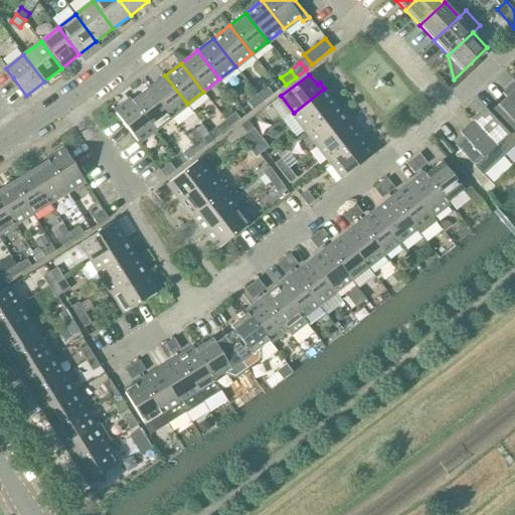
[(170,117),(187,104),(165,75),(148,88),(170,117)]
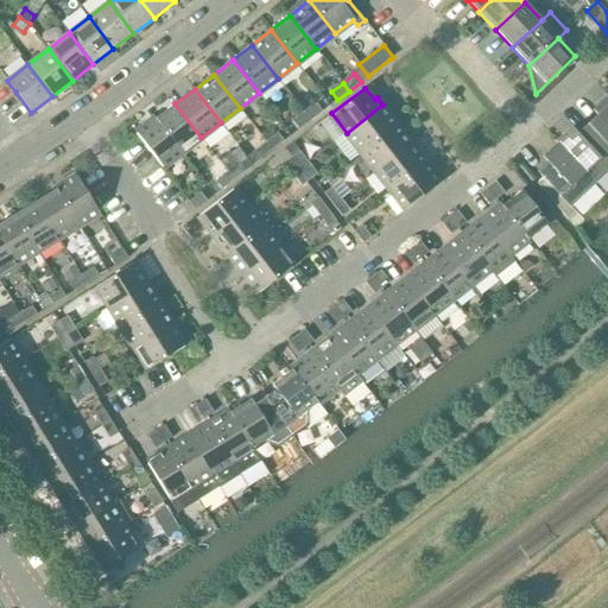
[(588,125),(607,146),(607,95),(607,96),(593,111),(597,115),(588,125)]
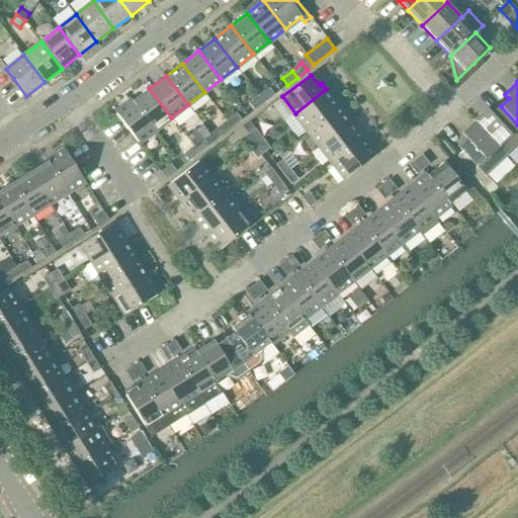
[(155,130),(171,117),(149,88),(133,101),(155,130)]
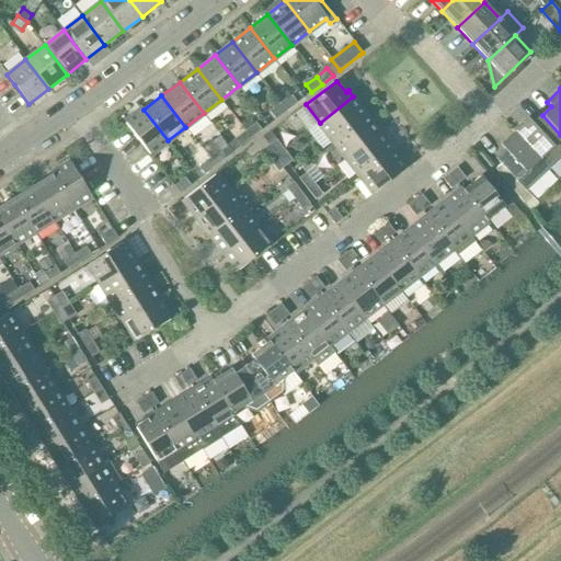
[(281,104),(287,111),(298,103),(292,95),(281,104)]
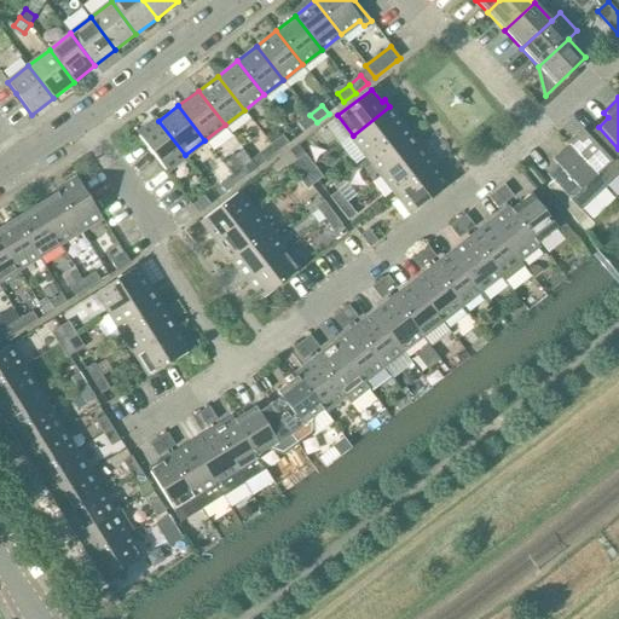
[(369,155),(403,128),(393,116),(395,114),(389,106),(353,136),(369,155)]
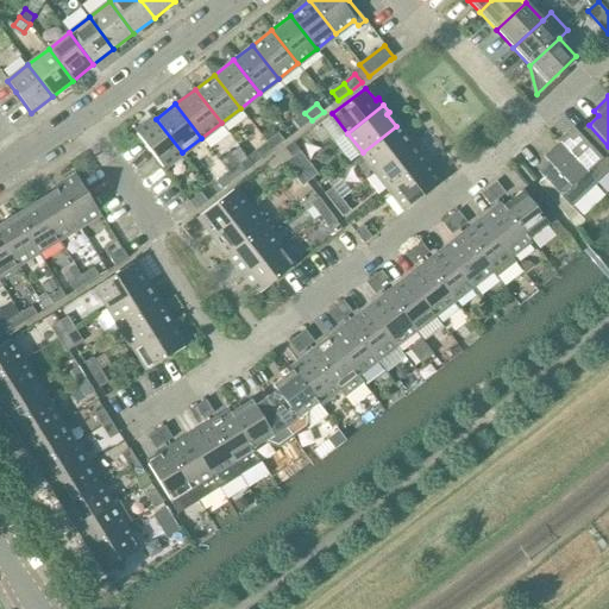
[(312,120),(305,113),(294,121),(300,130),(312,120)]
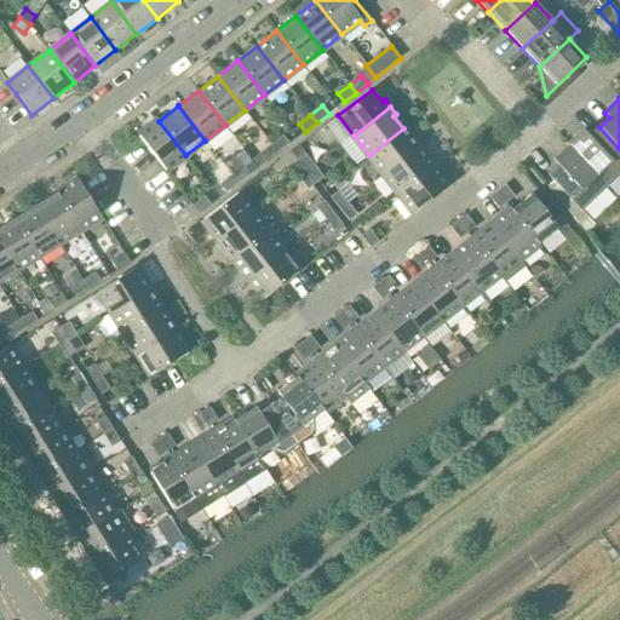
[(139,137),(144,143),(166,171),(185,155),(159,121),(139,137)]
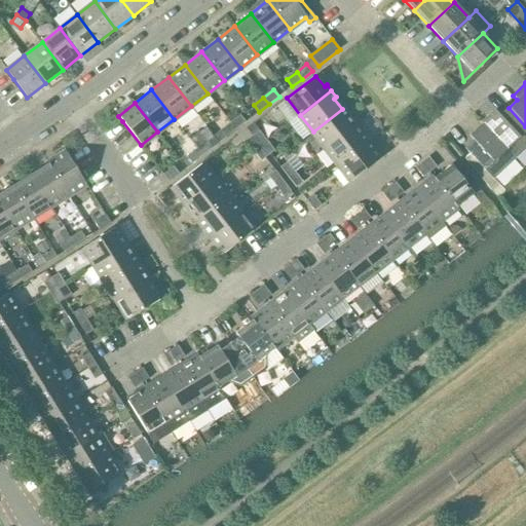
[(516,159),(525,149),(525,126),(509,108),(500,115),(496,111),(483,123),(516,159)]
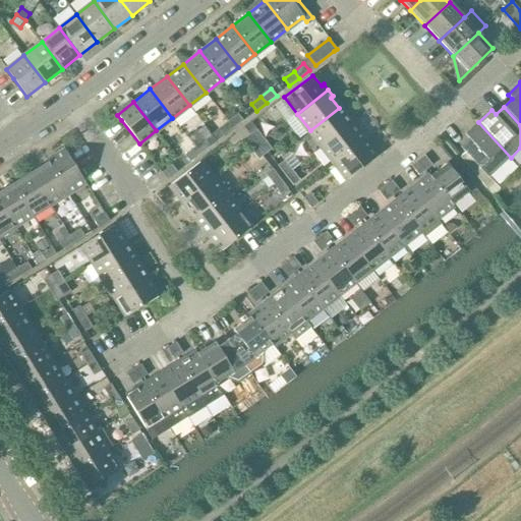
[(310,130),(323,147),(353,123),(349,117),(347,118),(339,108),(310,130)]
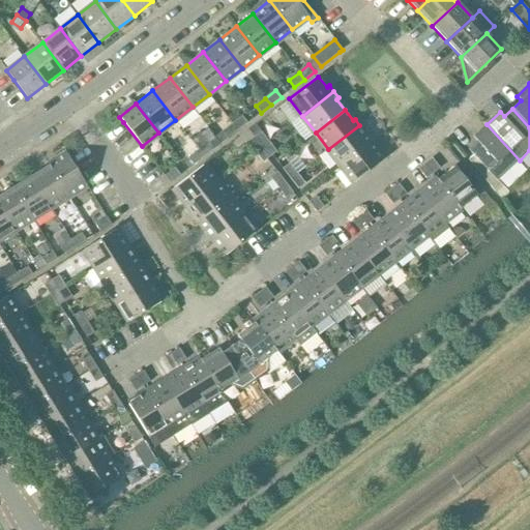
[(232,124),(237,131),(247,123),(242,116),(232,124)]
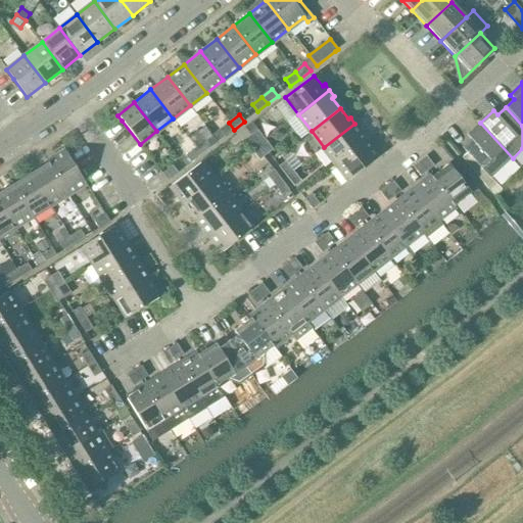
[(234,130),(229,123),(211,136),(218,143),(225,137),(234,130)]
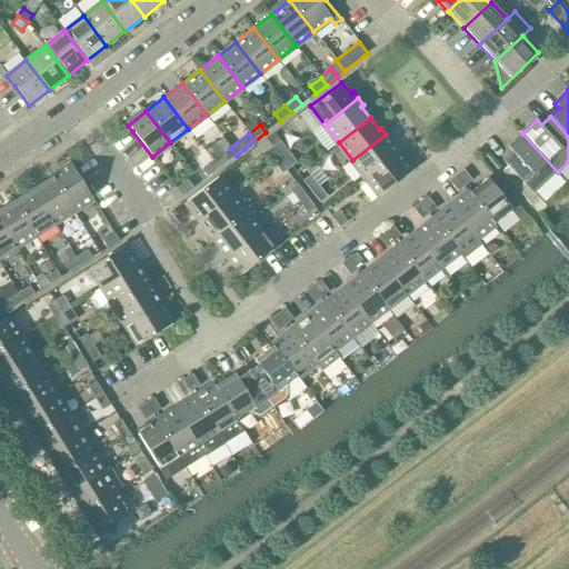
[(558,172),(522,133),(508,147),(512,151),(502,160),(535,195),(558,172)]
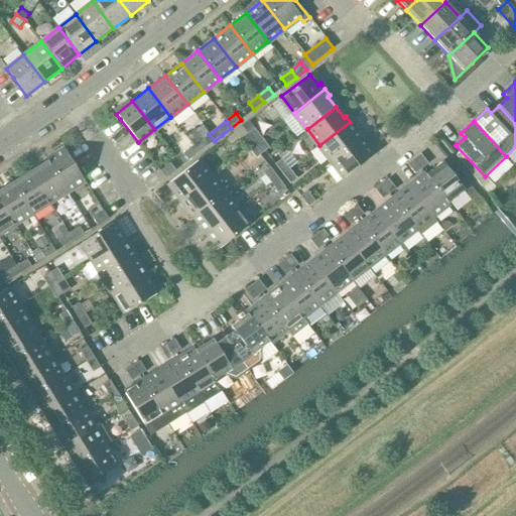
[(319,145),(333,162),(361,139),(353,129),(355,128),(350,122),(319,145)]
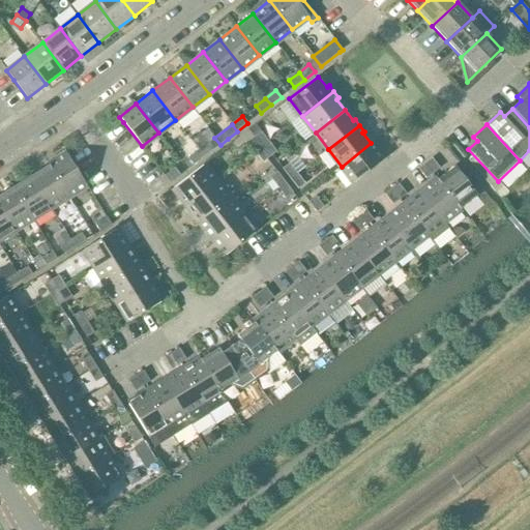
[(262,147),(269,142),(261,131),(254,137),(262,147)]
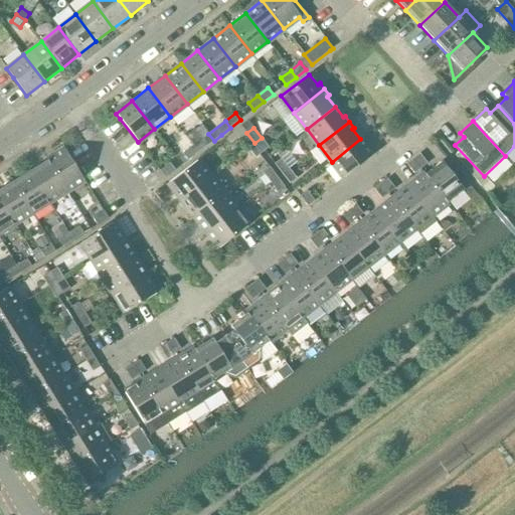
[(247,148),(254,143),(246,133),(240,138),(247,148)]
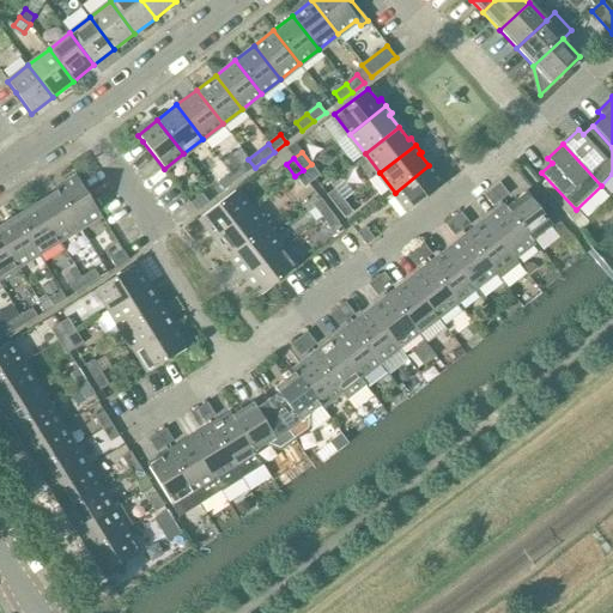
[(230,174),(236,182),(248,173),(242,164),(230,174)]
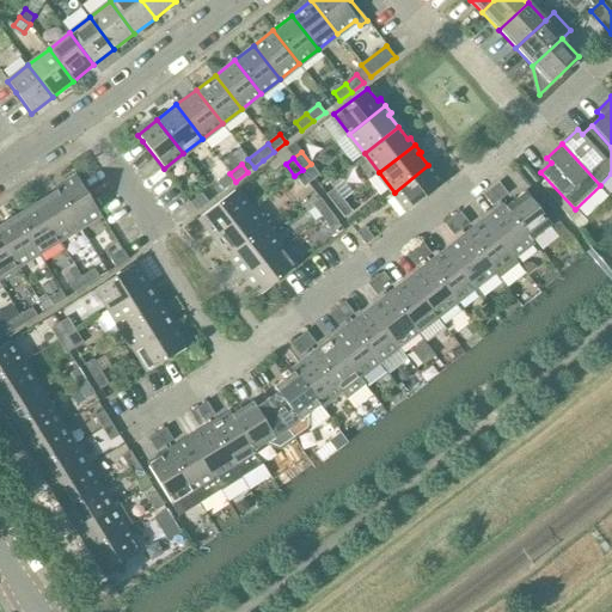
[(311,164),(303,170),(312,182),(319,176),(311,164)]
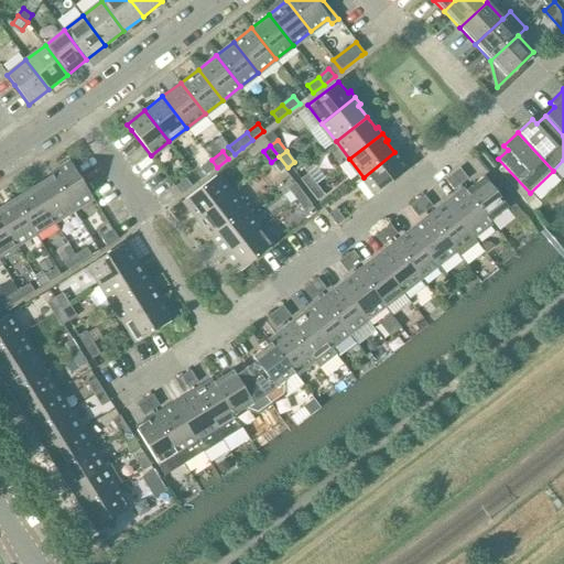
[(377,195),(411,169),(405,162),(403,163),(394,152),(364,177),(377,195)]
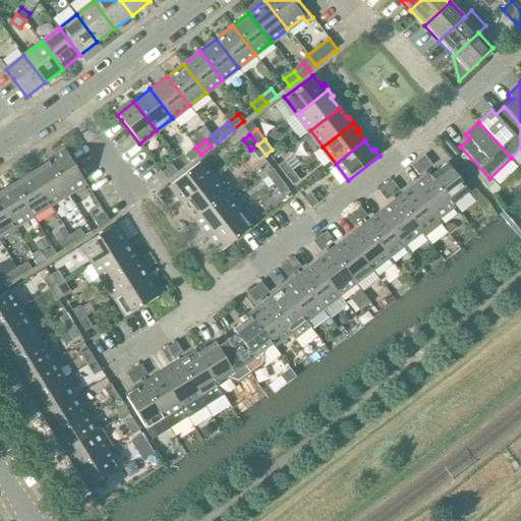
[(257,145),(250,150),(258,160),(266,155),(257,145)]
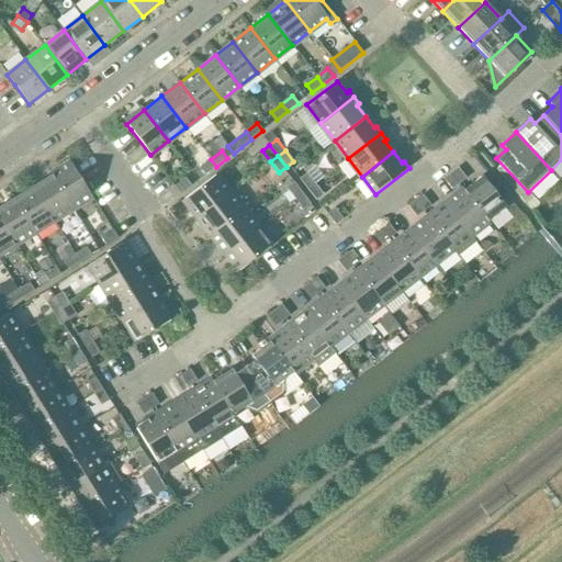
[(216,167),(211,159),(200,167),(205,175),(216,167)]
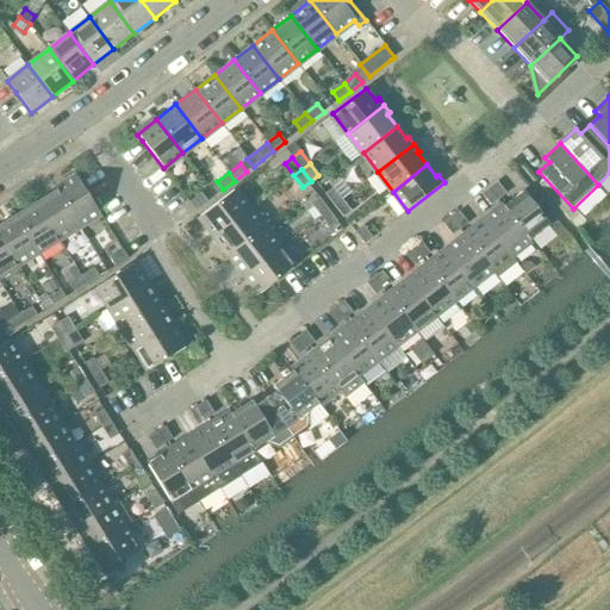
[(100,213),(78,178),(57,191),(79,226),(100,213)]
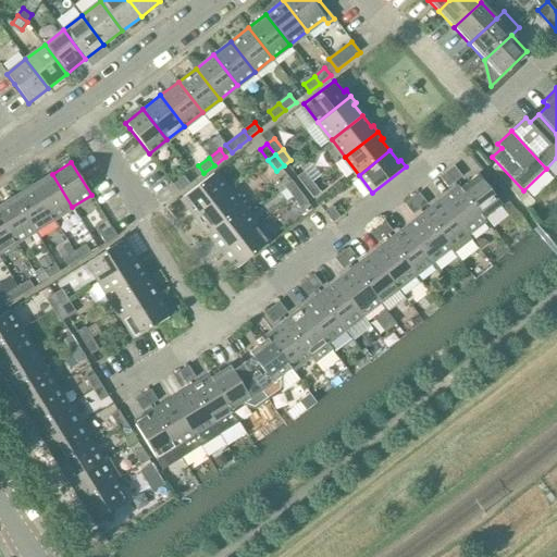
[(447,172),(455,183),(462,176),(454,166),(447,172)]
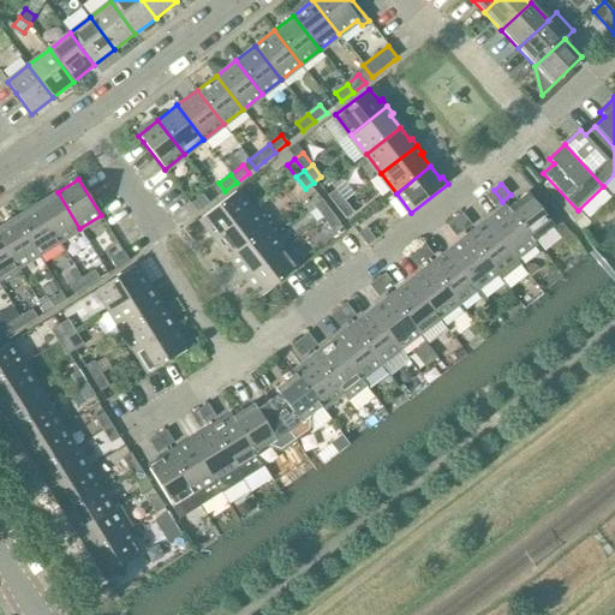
[(336,208),(345,202),(335,190),(328,196),(336,208)]
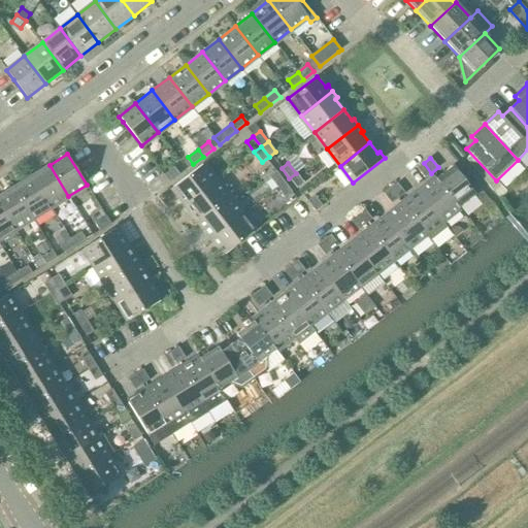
[(431,173),(424,163),(417,168),(425,178),(431,173)]
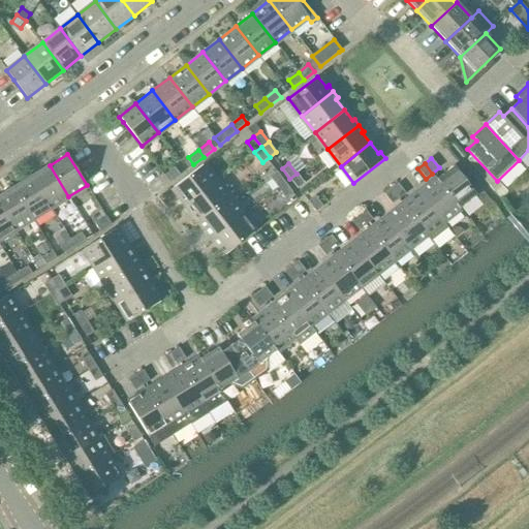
[(50,165),(31,176),(51,208),(68,196),(50,165)]
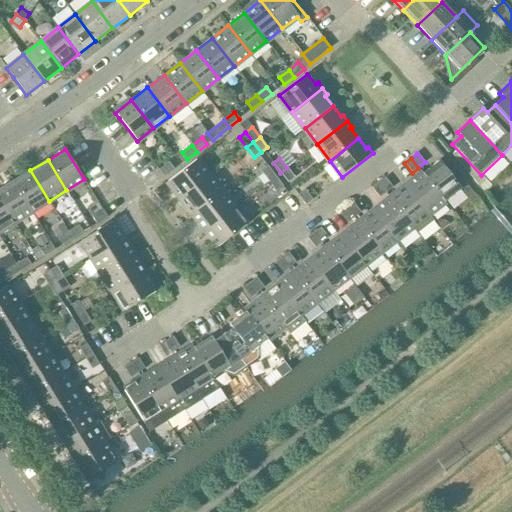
[(179,200),(209,176),(196,160),(168,182),(176,192),(174,194),(179,200)]
